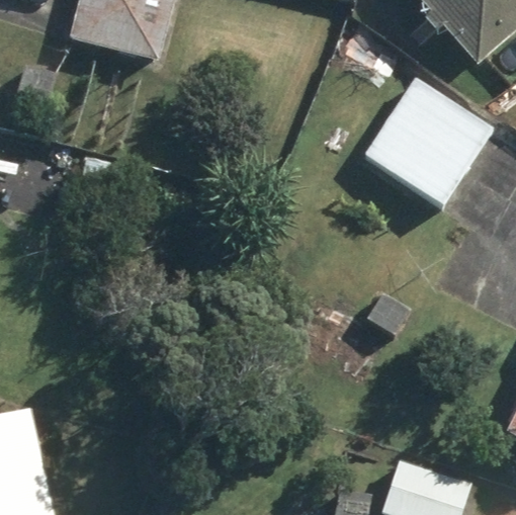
[(79,0),(70,37),(164,64),(180,0),(79,0)]
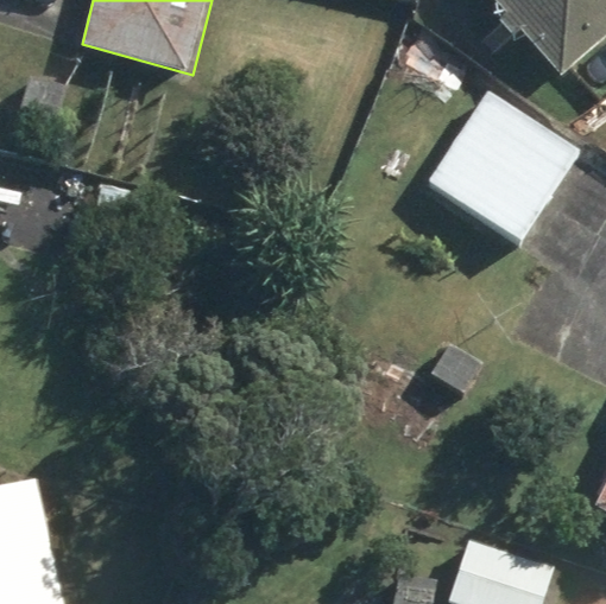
[(484,0),(563,86),(605,45),(605,0),(484,0)]
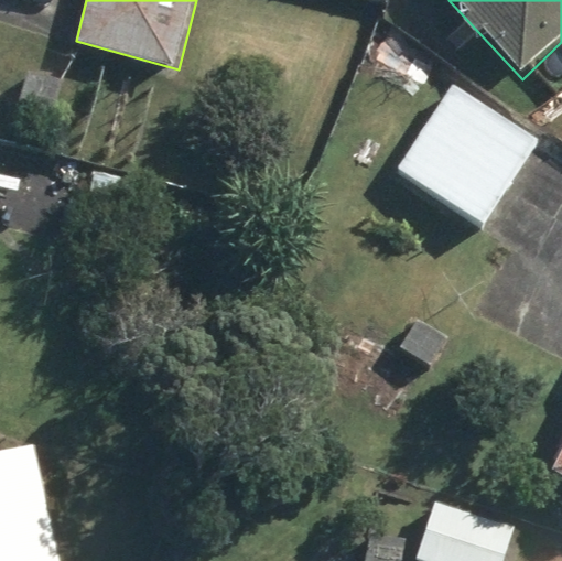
[(535,144),(450,87),(397,165),(482,223),(535,144)]
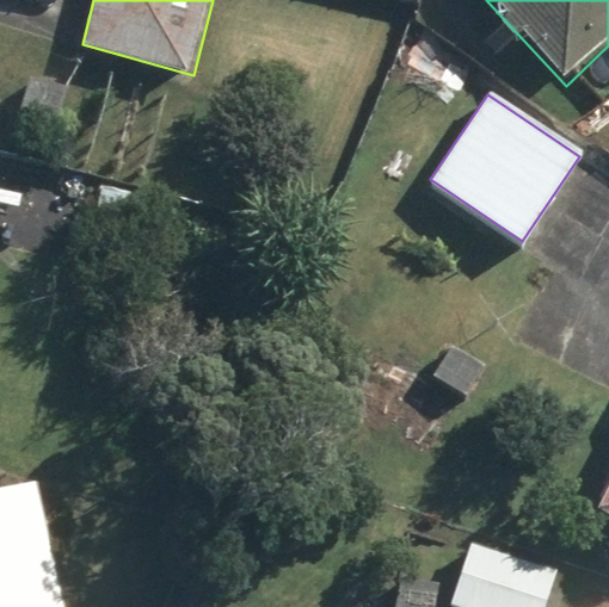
[(0,488),(0,606),(57,606),(30,482),(0,488)]
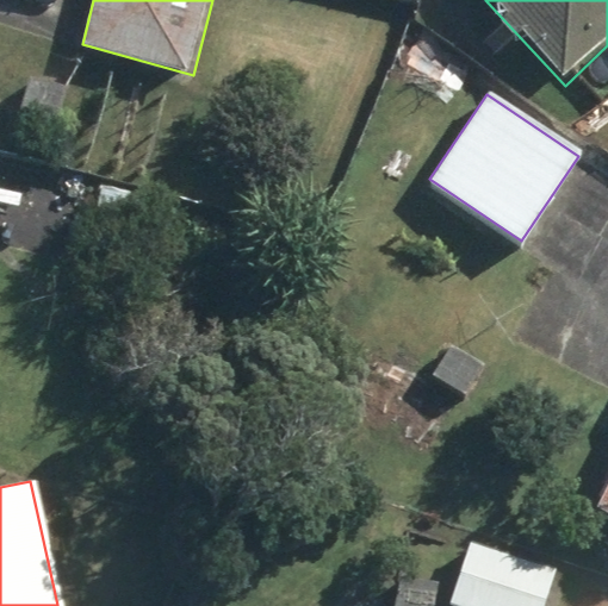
[(607,493),(595,519),(607,524),(607,493)]
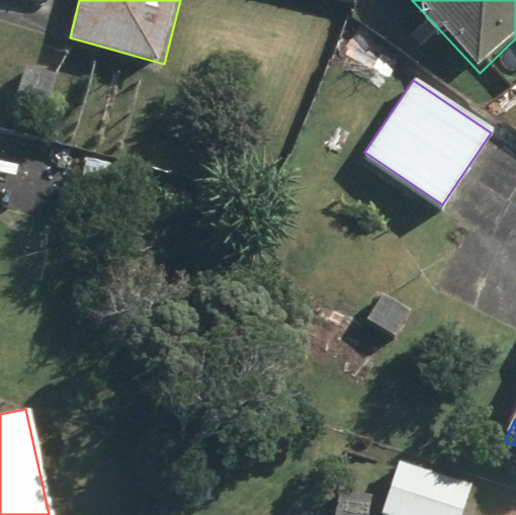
[(464,514),(476,485),(400,459),(381,514),(464,514)]
